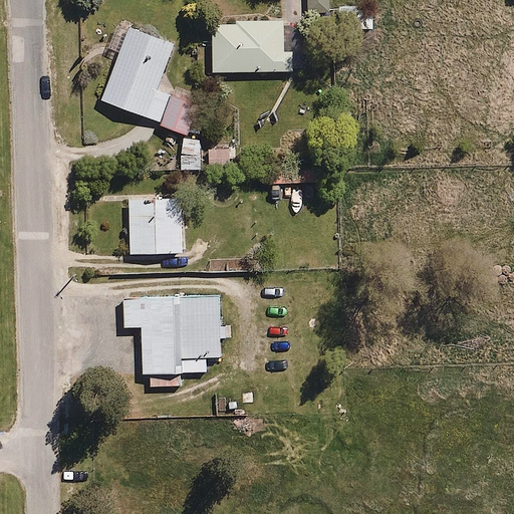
[(285,22),(212,24),(213,71),(298,69),(297,51),(285,52),(285,22)]
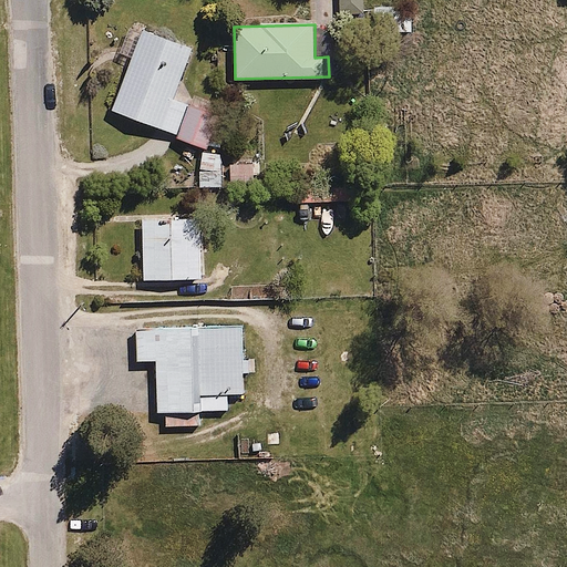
[(177,101),(197,50),(145,29),(114,107),(209,145),(220,117),(177,101)]
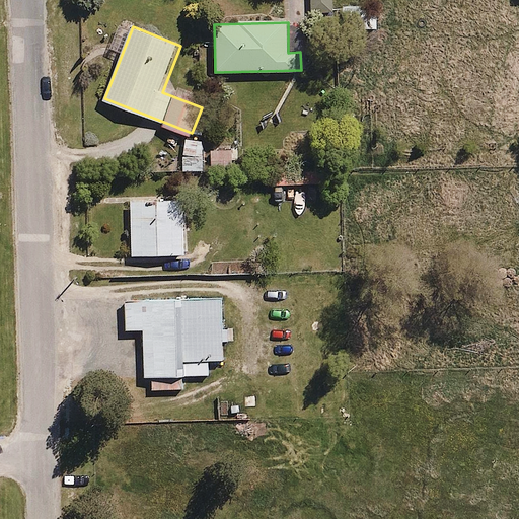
[(237,145),(184,142),(183,169),(236,171),(237,145)]
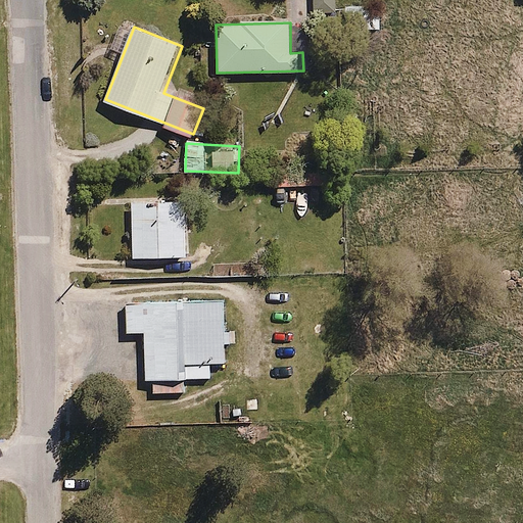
[(275,169),(275,186),(337,187),(337,170),(275,169)]
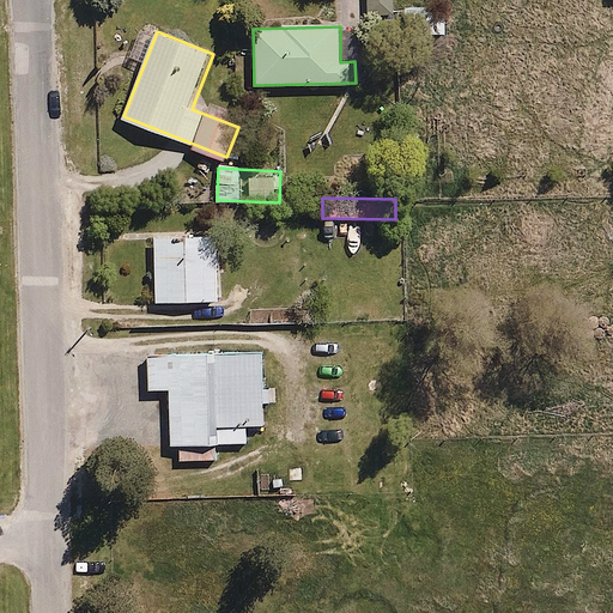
[(155,232),(157,304),(223,302),(220,231),(155,232)]
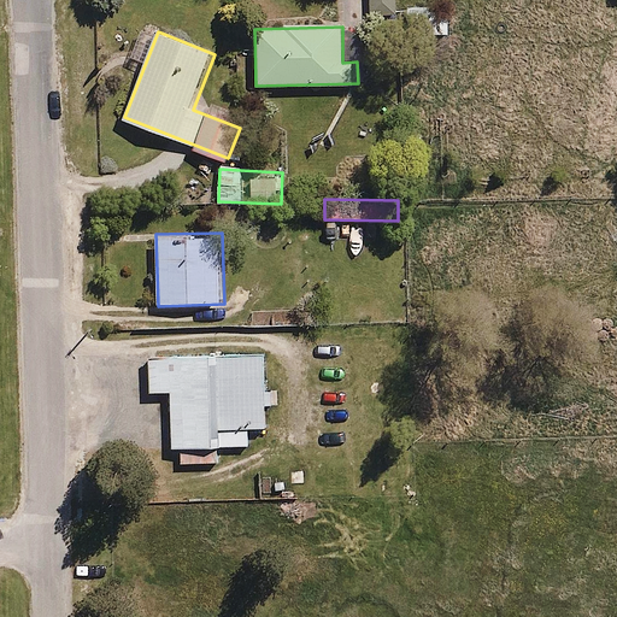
[(174,398),(176,465),(221,463),(221,448),(250,447),(248,430),(269,429),(266,352),(151,357),(152,398),(174,398)]
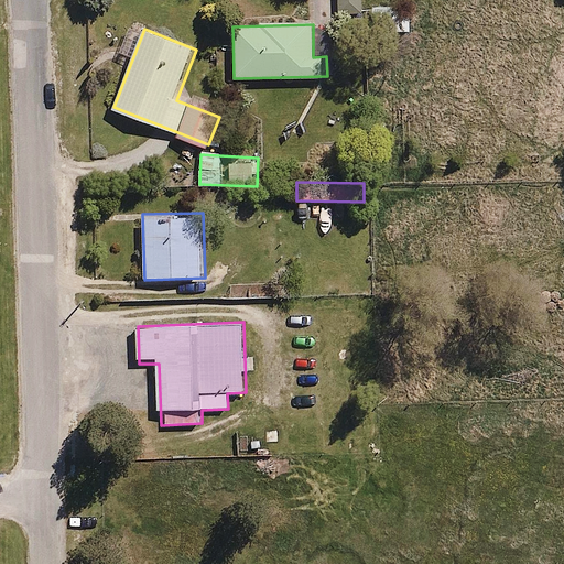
All buildings are outlined.
